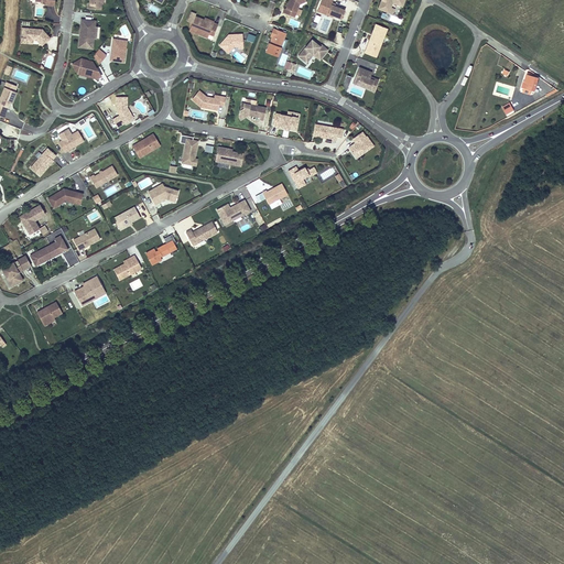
[(87,0),(87,4),(85,4),(85,10),(98,11),(99,4),(101,4),(100,0),(87,0)]
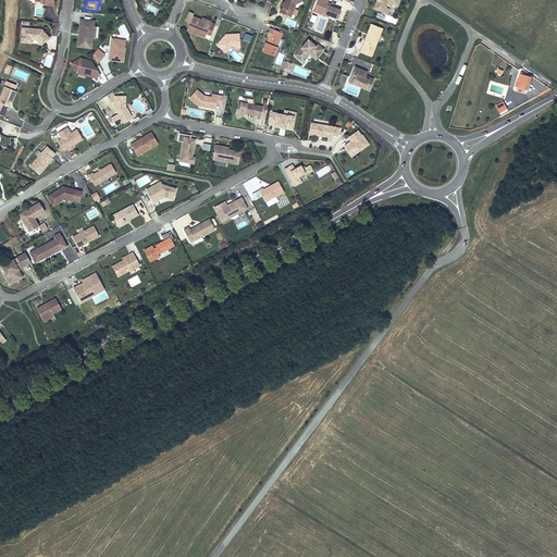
[(286,0),(283,9),(282,9),(280,12),(292,17),(293,14),(295,9),(296,4),(301,2),(300,0),(286,0)]
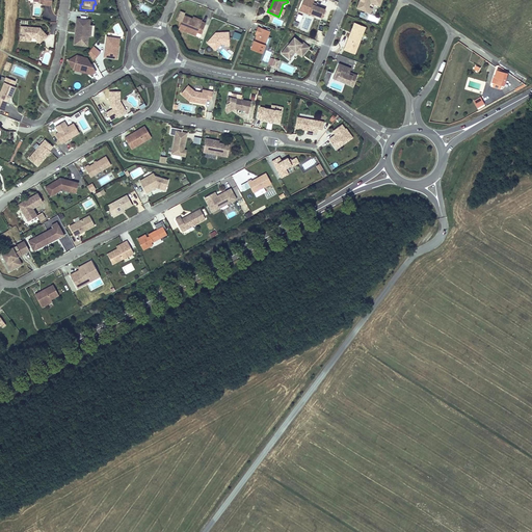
[(322,18),(325,9),(316,5),(313,4),(313,3),(314,0),(302,0),(301,5),(306,7),(304,10),(309,12),(309,14),(314,16),(315,15),(322,18)]
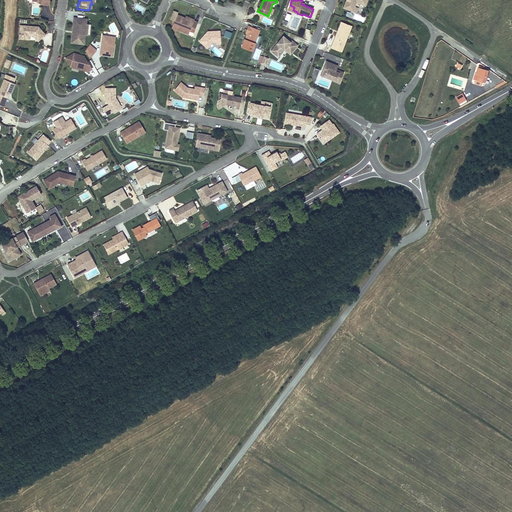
[(365,6),(367,0),(347,0),(348,0),(346,1),(343,8),(353,11),(355,7),(356,2),(365,6)]
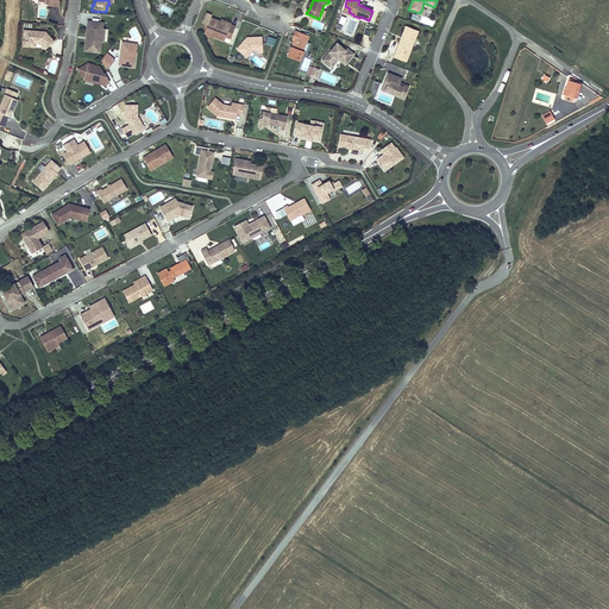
[(231,38),(236,26),(231,24),(231,23),(221,19),(220,22),(211,17),(208,24),(205,33),(214,37),(217,33),(226,37),(231,38)]
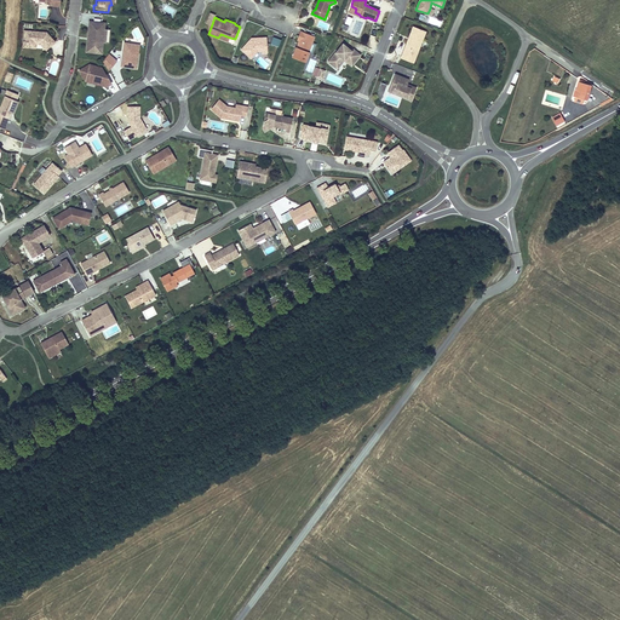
[(109,44),(110,29),(104,29),(105,23),(90,21),(89,28),(93,28),(92,41),(87,41),(86,52),(102,53),(103,42),(109,44)]
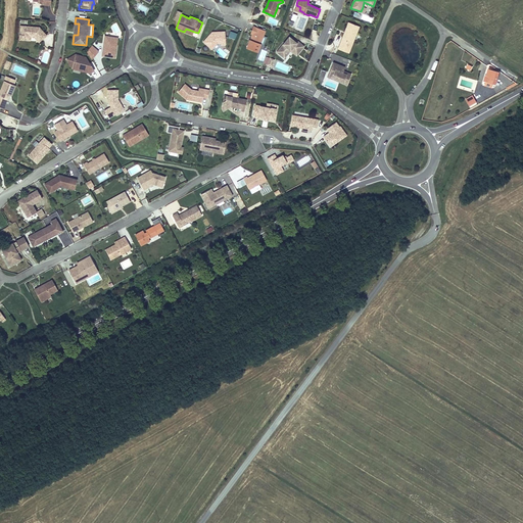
[(361,27),(348,21),(338,49),(350,53),(361,27)]
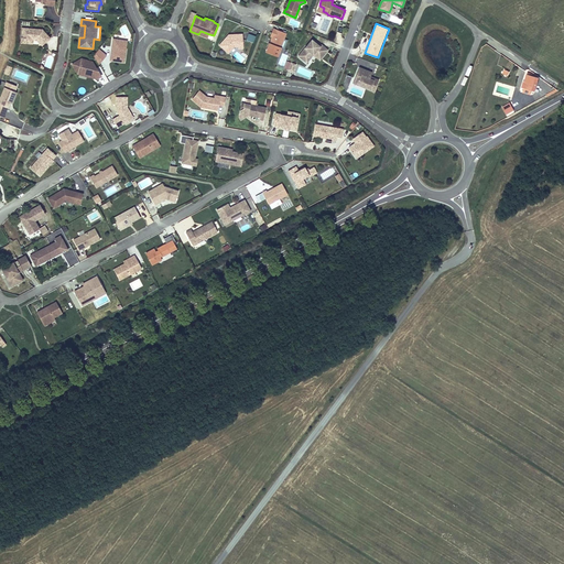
[(285,32),(272,26),(269,36),(270,36),(263,51),(275,56),(285,32)]
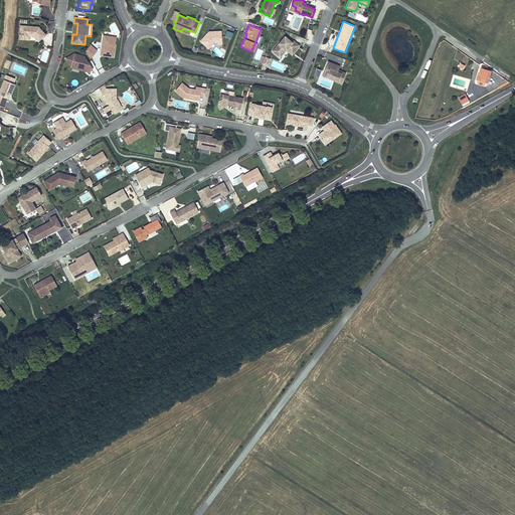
[(46,34),(38,26),(34,26),(33,28),(30,28),(30,26),(20,25),(19,39),(25,39),(25,36),(30,36),(29,40),(37,40),(33,36),(35,35),(39,40),(46,34)]
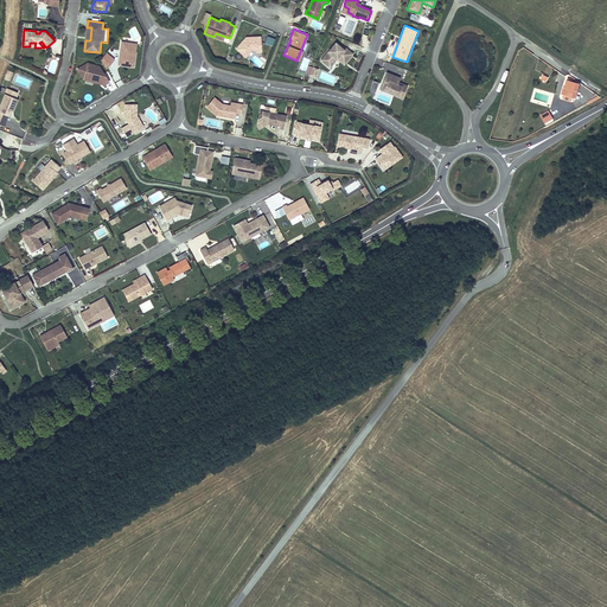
[(276,38),(268,34),(266,42),(273,45),(276,38)]
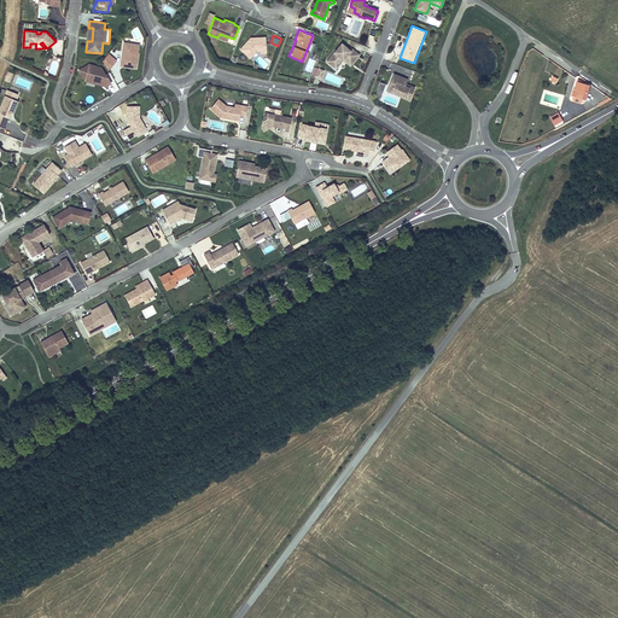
[(257,51),(261,51),(261,47),(267,47),(266,38),(255,38),(255,40),(254,40),(251,38),(240,50),(250,58),(257,51)]
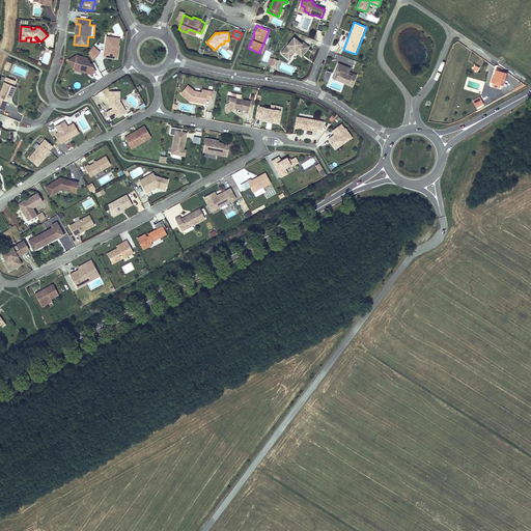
[(117,58),(118,47),(116,47),(117,44),(115,43),(114,42),(115,37),(107,36),(106,45),(107,46),(107,48),(105,49),(104,56),(117,58)]
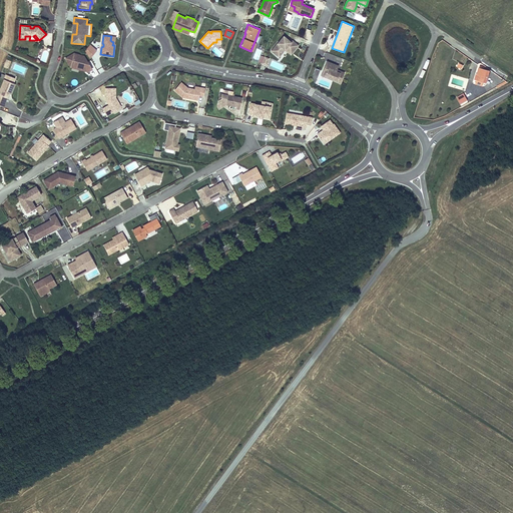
[(299,45),(292,40),(291,42),(284,36),(272,51),(278,56),(284,48),(285,50),(287,48),(293,52),(299,45)]
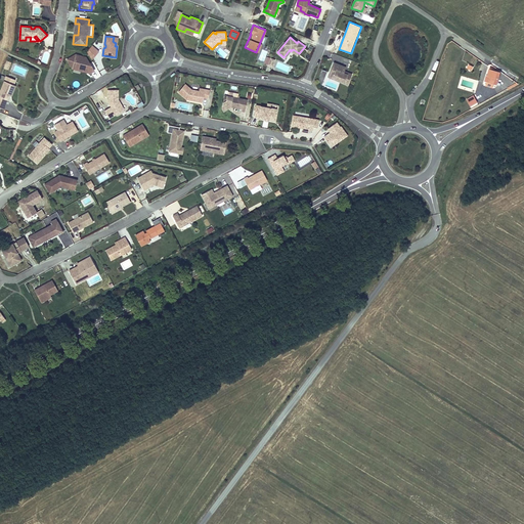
[(92,60),(97,52),(92,45),(87,51),(87,52),(92,60)]
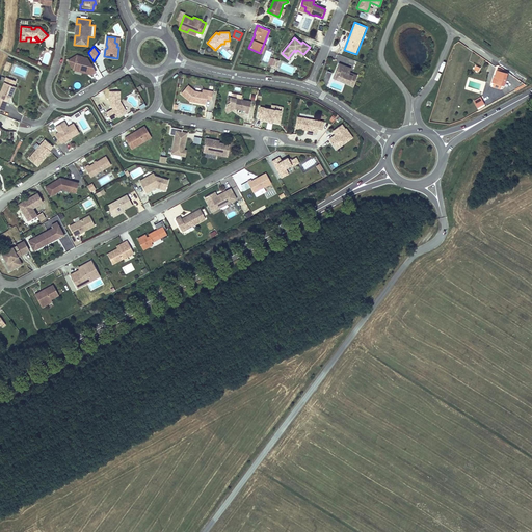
[(86,58),(76,56),(68,61),(73,71),(91,75),(97,72),(86,58)]
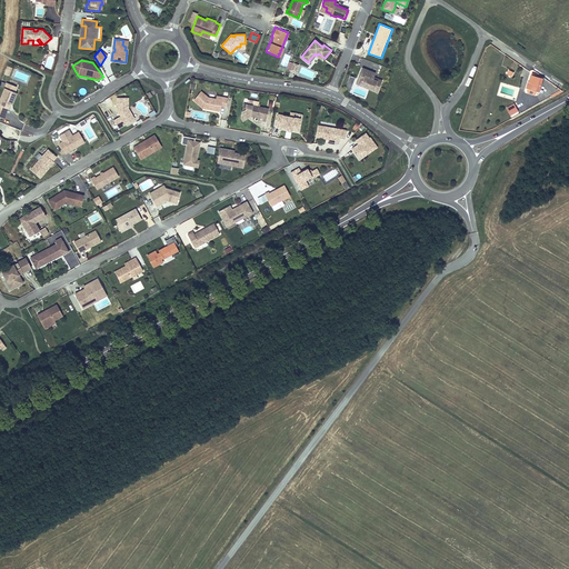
[(372,79),(376,73),(362,68),(358,79),(362,80),(361,85),(366,86),(365,87),(378,92),(382,81),(377,79),(377,80),(372,79)]
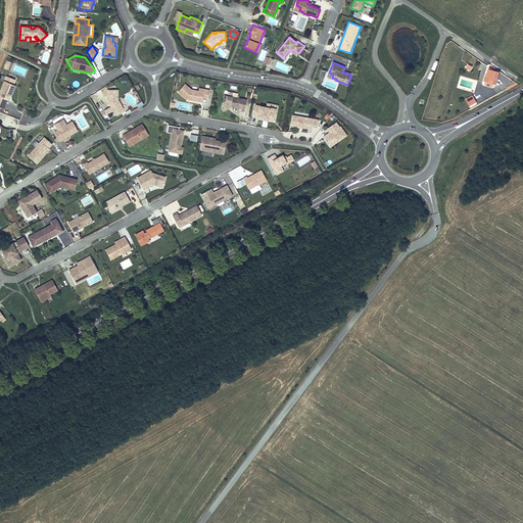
[(495,85),(500,72),(489,68),(485,82),(493,84),(495,85)]
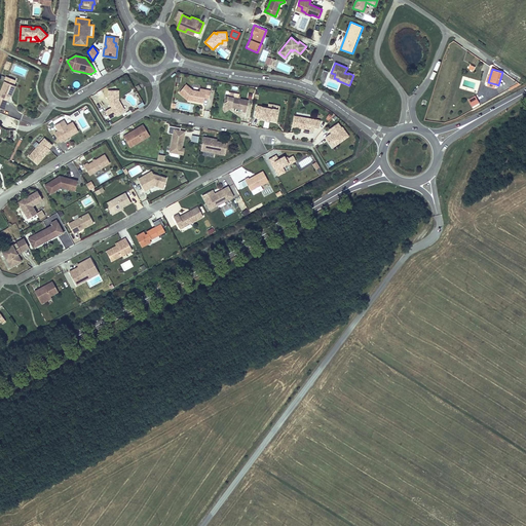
[(328,72),(324,70),(320,81),(324,82),(328,72)]
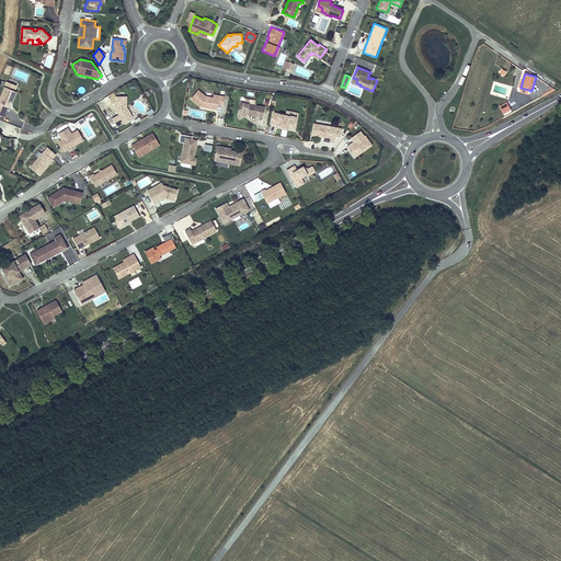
[(18,84),(7,80),(0,95),(0,114),(4,116),(11,102),(12,102),(16,91),(15,90),(18,84)]
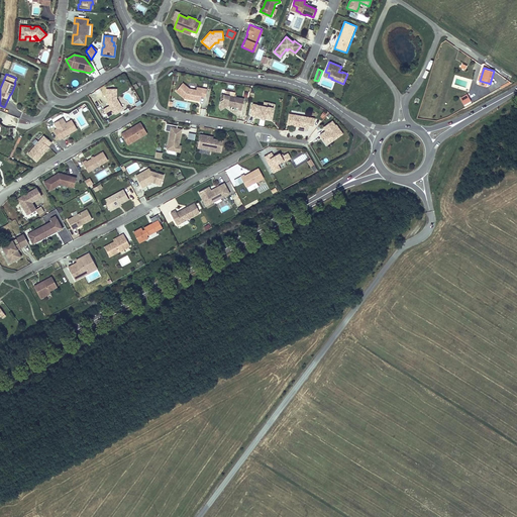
[(205,97),(206,89),(202,88),(197,87),(197,90),(189,89),(183,83),(176,91),(185,98),(199,101),(200,96),(201,97),(205,97)]
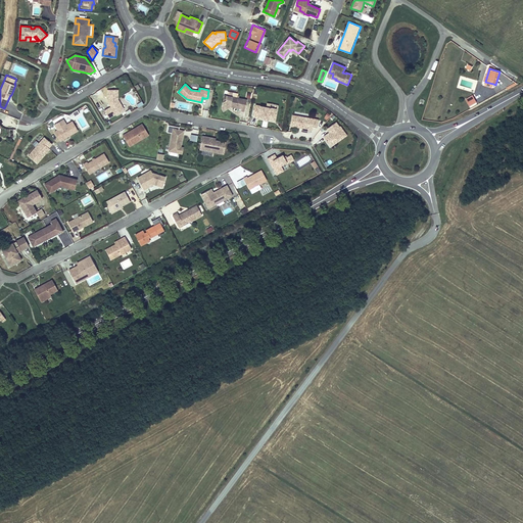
[(119,98),(117,88),(106,89),(106,94),(108,95),(107,103),(109,105),(104,108),(108,116),(124,107),(119,98)]
